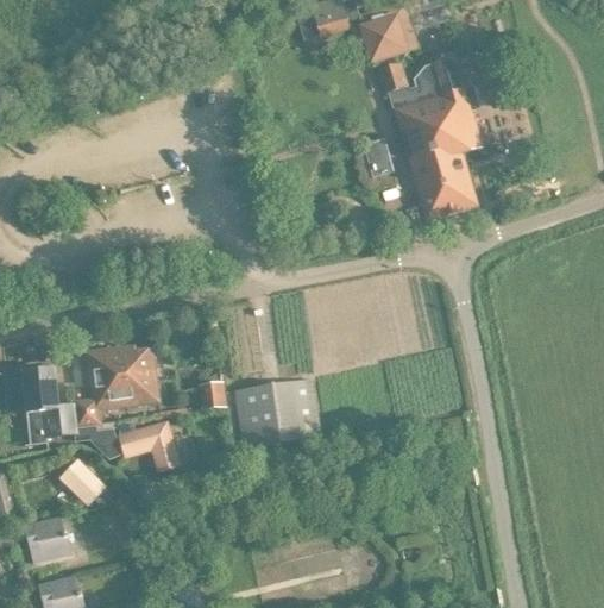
[(313,11),(299,16),(306,39),(320,35),(320,37),(351,27),(348,18),(343,0),(331,0),(312,6),(313,11)]
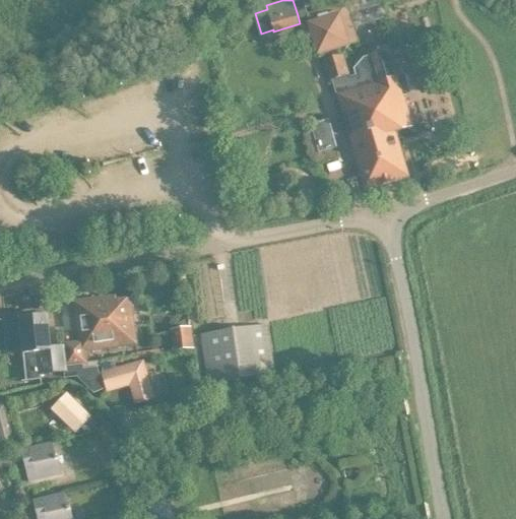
[(333,77),(347,72),(342,53),(338,54),(336,47),(358,41),(345,1),(342,2),(341,0),(323,0),(325,3),(336,0),(337,4),(307,12),(319,52),(325,50),(327,57),(323,58),(329,78),(331,78),(333,77)]
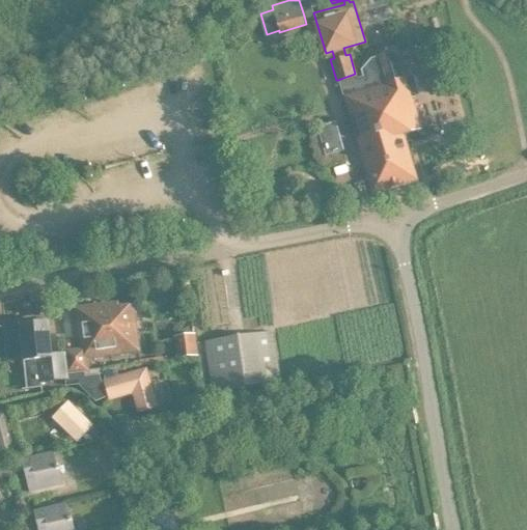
[(340,79),(338,80),(350,117),(358,145),(359,145),(372,191),(417,178),(404,133),(421,128),(411,95),(416,93),(414,84),(408,85),(397,48),(398,47),(397,45),(375,52),(375,54),(376,54),(376,55),(370,56),(360,68),(362,76),(356,78),(355,74),(340,79)]
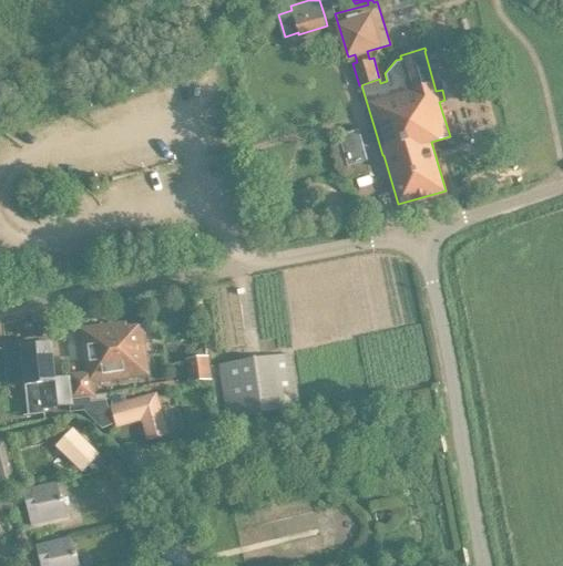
[(359,134),(331,142),(341,176),(369,168),(359,134)]
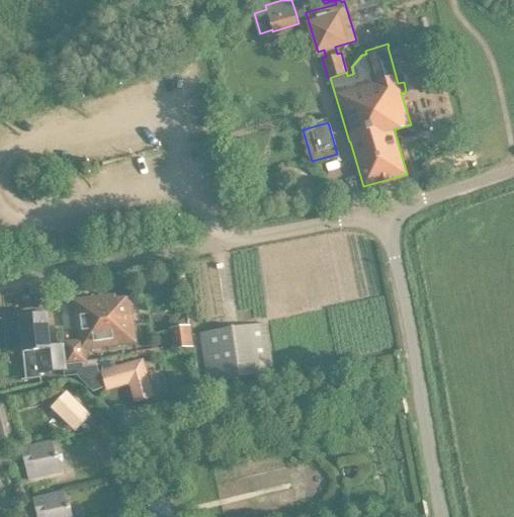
[(86,349),(135,344),(129,295),(114,297),(113,293),(74,298),(79,337),(63,338),(66,362),(82,361),(83,365),(99,363),(98,357),(87,359),(86,349)]
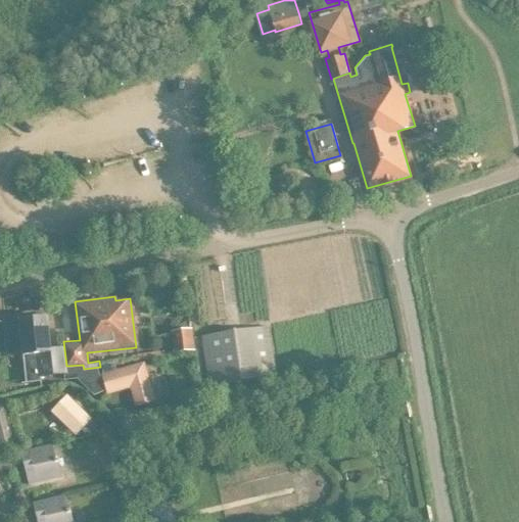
[(22,352),(38,351),(40,376),(65,374),(63,348),(52,348),(47,316),(21,318),(20,314),(5,315),(8,350),(22,349),(22,352)]
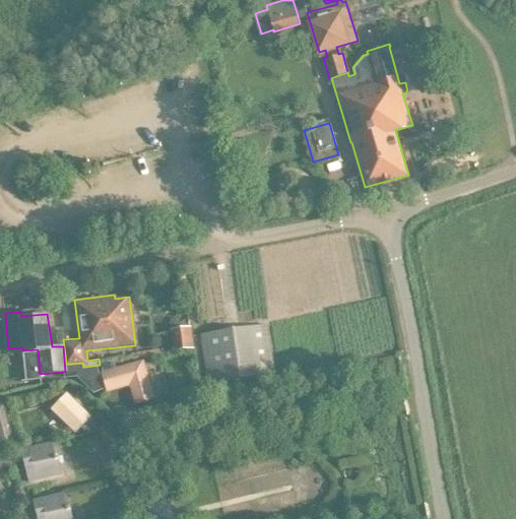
[(227,379),(258,377),(257,373),(275,370),(267,323),(250,326),(201,334),(206,381),(199,382),(200,392),(228,389),(227,379)]
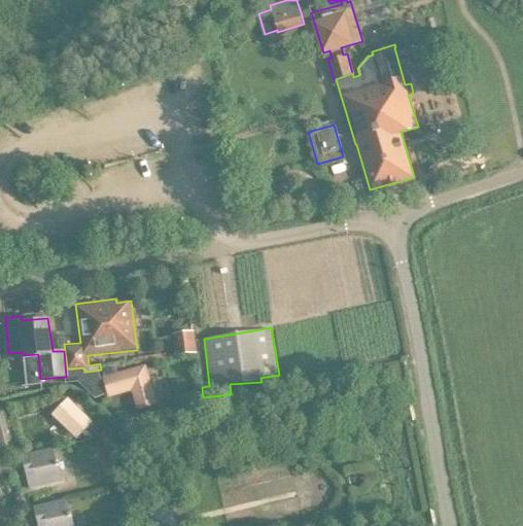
[(173,334),(176,353),(197,351),(194,331),(173,334)]
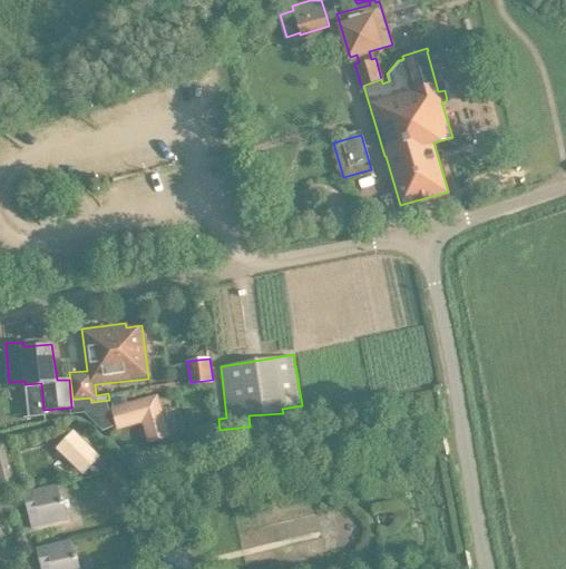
[(114,406),(119,428),(143,420),(149,441),(169,434),(158,394),(114,406)]
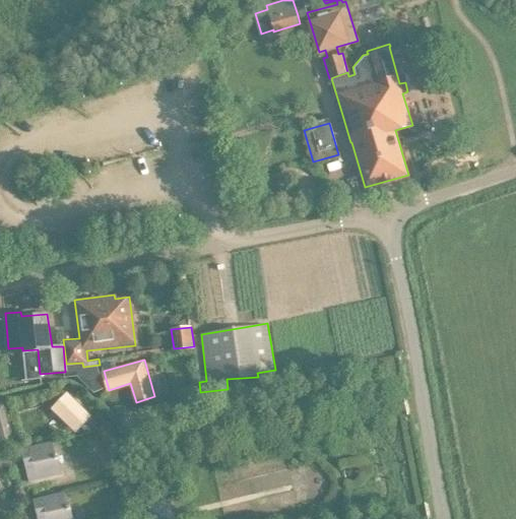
[(82,363),(66,364),(67,375),(79,374),(97,392),(107,388),(100,365),(83,367),(82,363)]
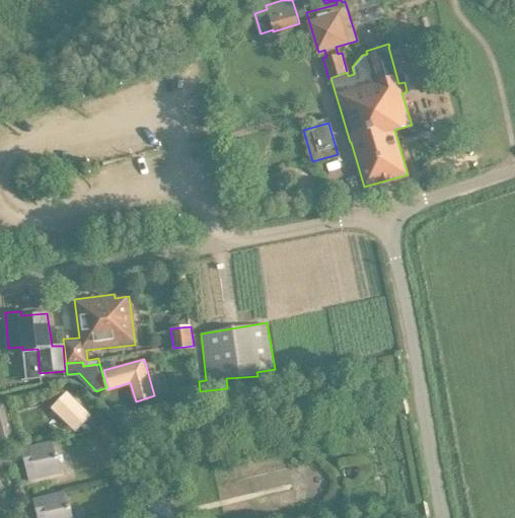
[(51,405),(75,429),(83,421),(90,427),(96,421),(89,415),(91,413),(66,389),(51,405)]
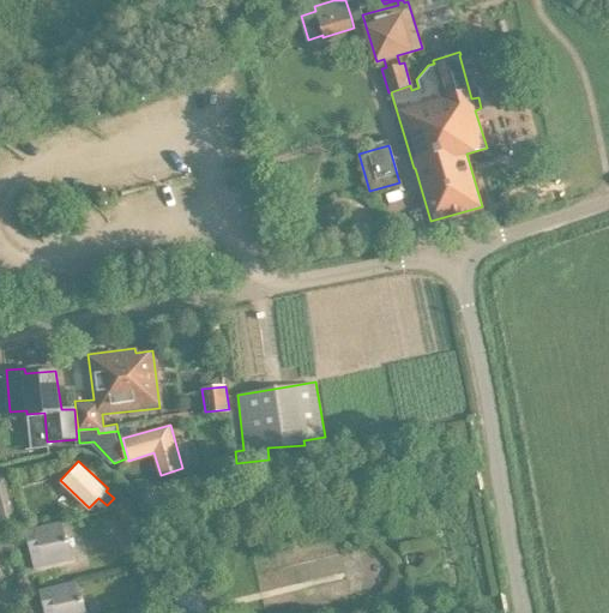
[(0,474),(0,524),(1,529),(17,524),(5,474),(0,474)]
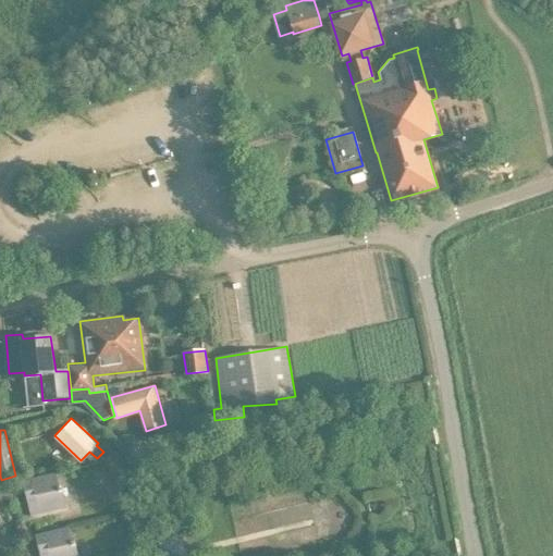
[(112,440),(106,446),(114,454),(121,447),(112,440)]
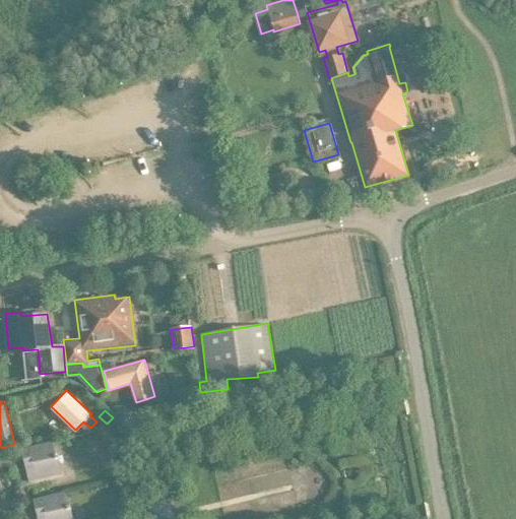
[(21,450),(28,480),(61,473),(58,459),(59,459),(58,456),(55,457),(52,443),(21,450)]
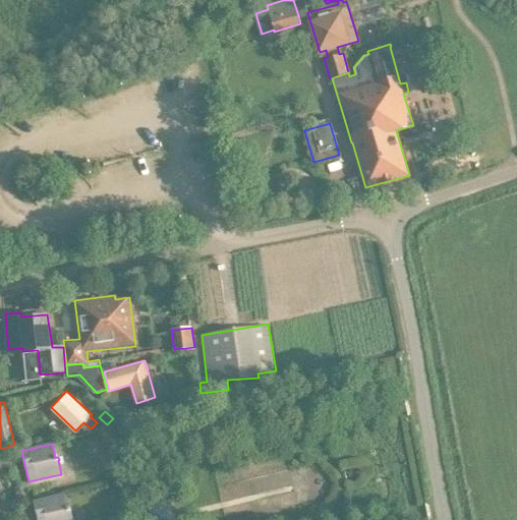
[(11,454),(0,456),(0,464),(1,466),(13,463),(11,454)]
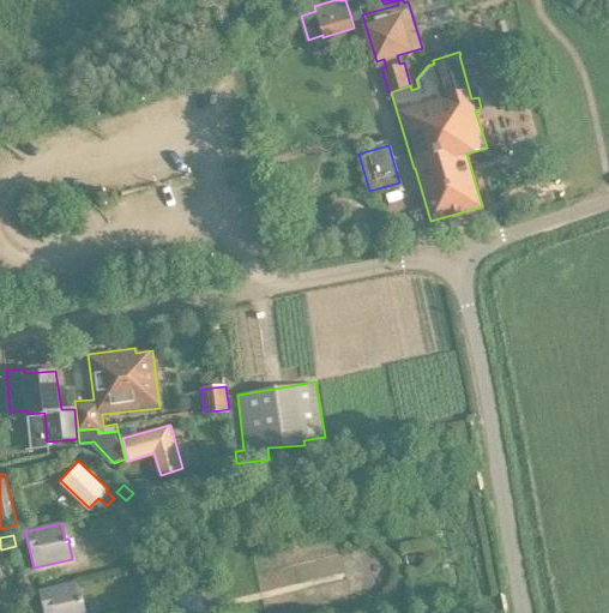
[(40,592),(44,612),(85,612),(83,602),(83,599),(79,599),(76,583),(40,592)]
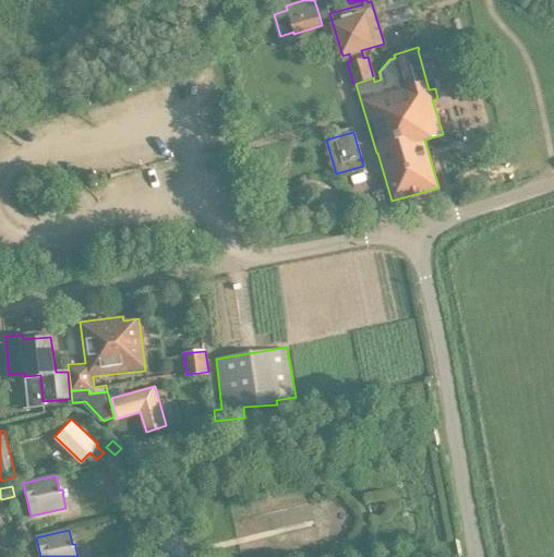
[(188,556),(183,537),(158,543),(160,556),(188,556)]
